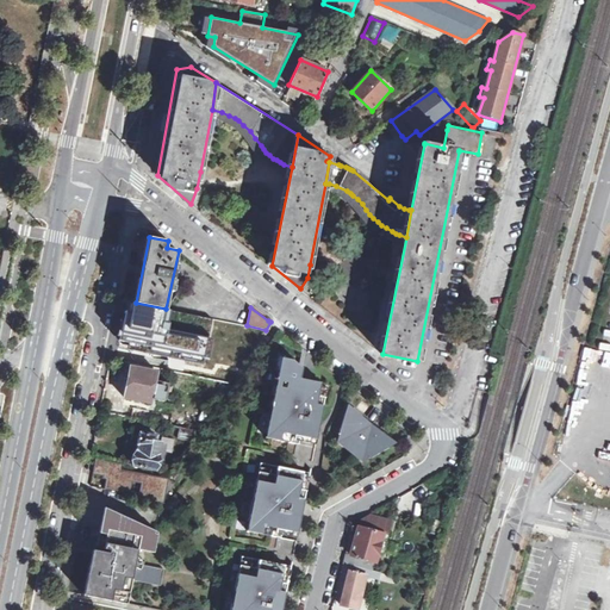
[(266,330),(247,325),(242,350),(250,352),(266,330)]
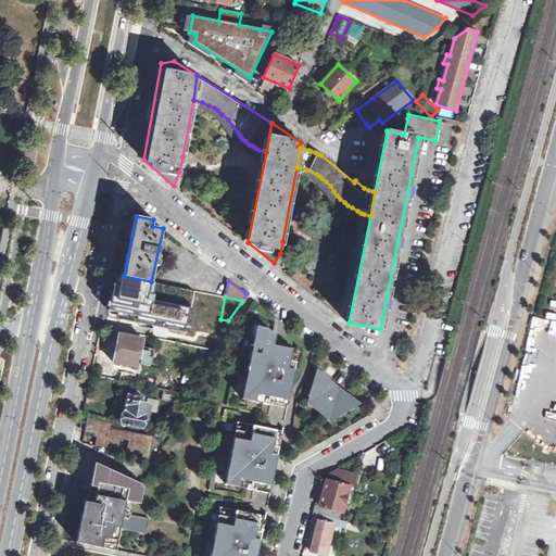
[(283,346),(287,327),(278,325),(279,320),(276,317),(273,332),(267,328),(257,326),(249,368),(253,369),(251,377),(250,383),(245,383),(242,399),(270,404),(273,404),(275,401),(288,404),(299,353),(292,352),(293,349),(283,346)]
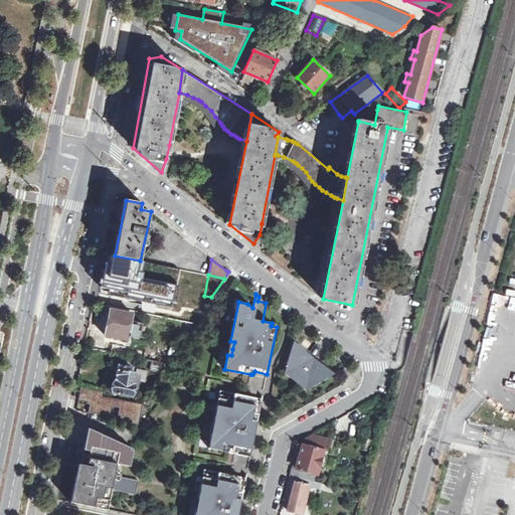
[(194,324),(207,303),(202,300),(188,323),(194,324)]
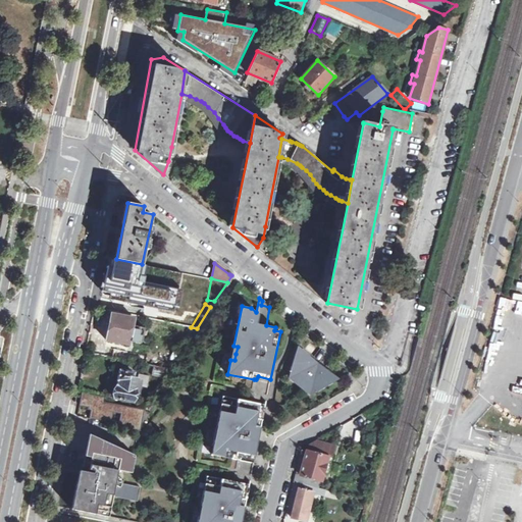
[(129,344),(135,318),(112,314),(107,340),(129,344)]
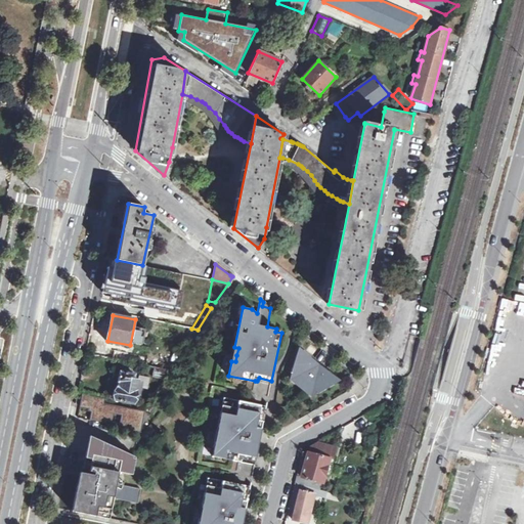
[(292,373),(318,394),(334,384),(337,381),(333,378),(335,375),(305,352),(303,354),(300,351),(297,354),(292,373)]
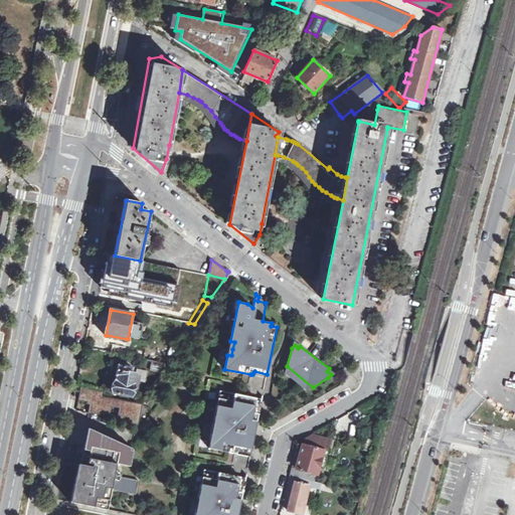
[(134,387),(136,374),(133,373),(133,368),(119,366),(117,375),(118,375),(117,381),(116,380),(114,393),(132,396),(134,387)]
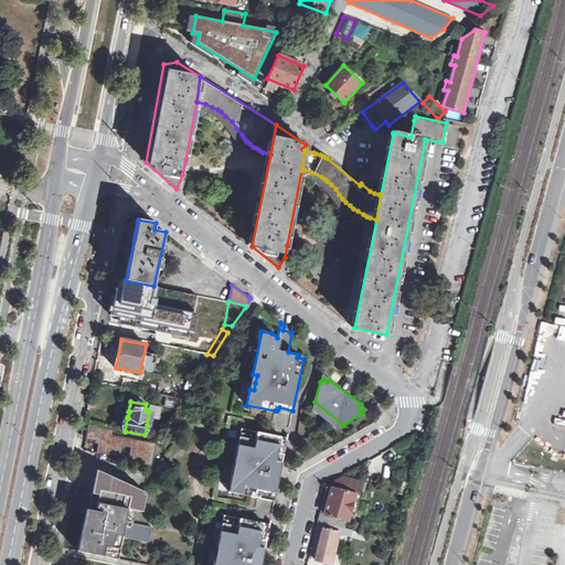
[(147,425),(153,426),(157,411),(149,409),(149,411),(147,425)]
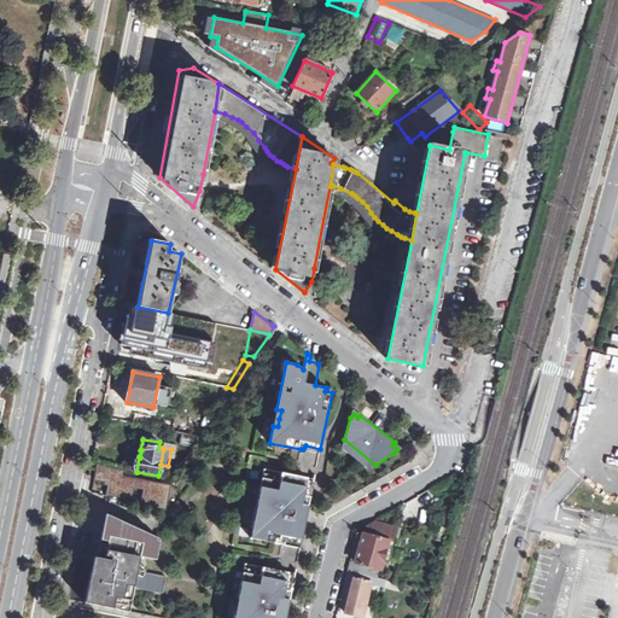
[(104,496),(165,508),(170,485),(122,476),(123,470),(97,465),(94,479),(108,482),(104,496)]
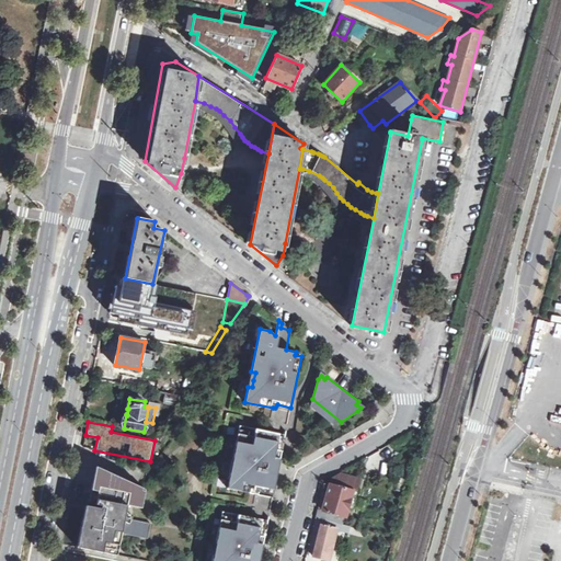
[(240,425),(233,457),(238,458),(236,466),(232,466),(227,488),(255,494),(259,494),(260,487),(275,490),(284,443),(278,442),(279,434),(240,425)]
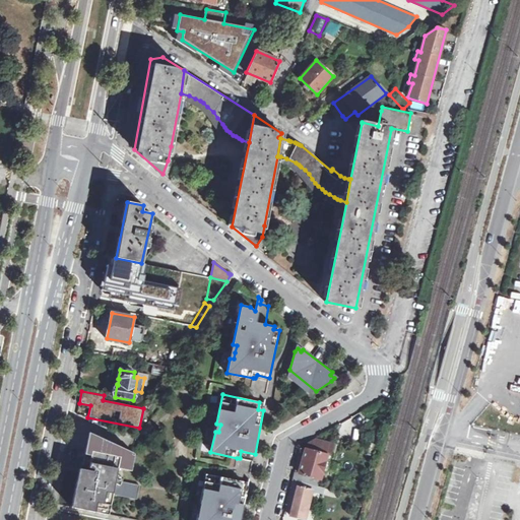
[(89,433),(82,466),(94,468),(93,471),(92,475),(83,473),(81,488),(75,486),(71,507),(95,512),(96,507),(109,510),(113,494),(137,499),(139,485),(116,480),(110,479),(111,475),(116,476),(118,468),(131,471),(135,453),(89,433)]
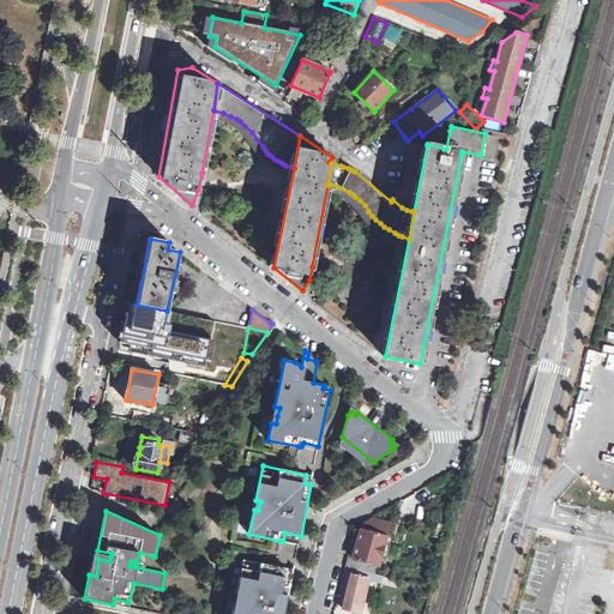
[(354,559),(378,566),(386,537),(391,539),(395,524),(373,518),(366,523),(363,530),(361,530),(359,540),(354,559)]
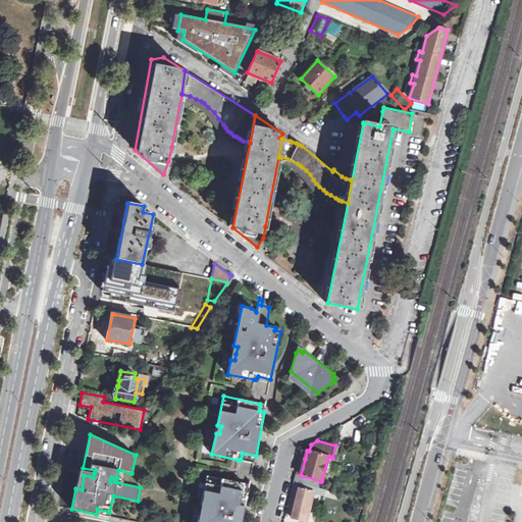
[(296,474),(301,475),(305,459),(300,458),(296,474)]
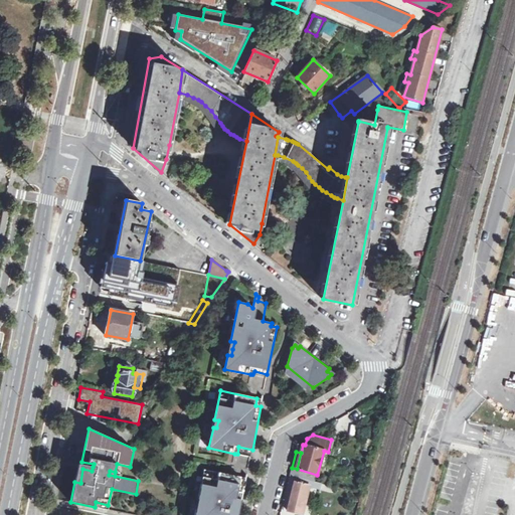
[(292,468),(290,476),(296,477),(315,482),(317,475),(297,469),(292,468)]
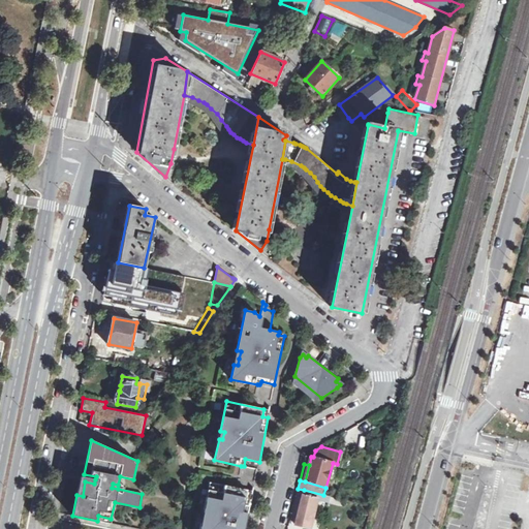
[(210,483),(204,512),(208,514),(207,521),(203,520),(200,528),(245,528),(251,498),(246,497),(248,490),(240,489),(237,488),(210,483)]
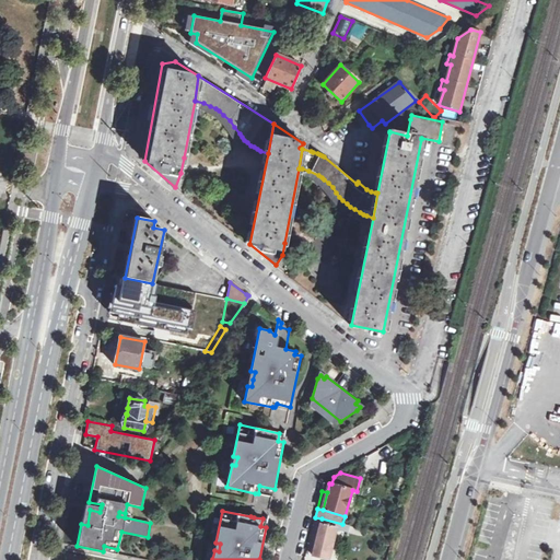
[(350,526),(342,524),(322,518),(321,524),(339,528),(338,529),(351,533),(352,528),(349,527),(350,526)]
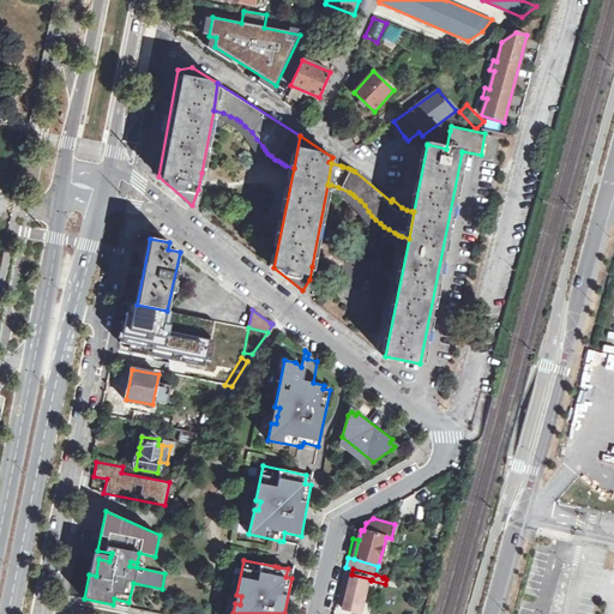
[(371,581),(372,579),(351,575),(343,609),(363,613),(371,581)]
